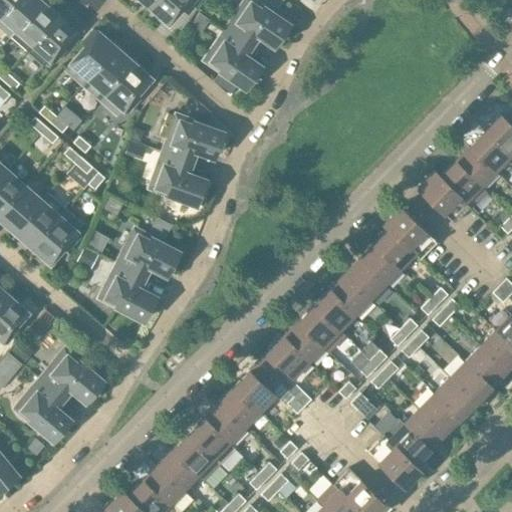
[(0,0),(0,19),(16,0),(0,0)]
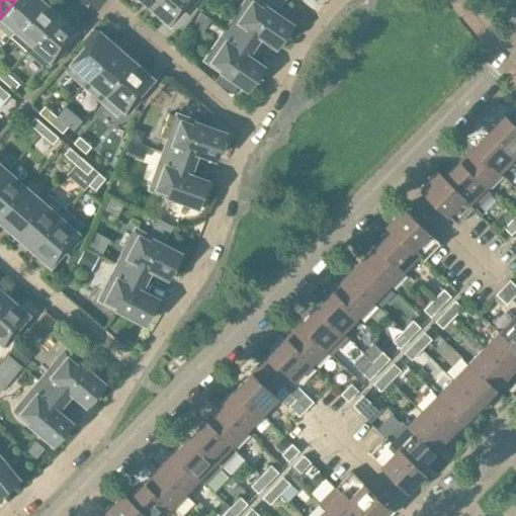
[(18,29),(19,30),(44,2),(40,0),(16,0),(0,19),(0,25),(12,37),(18,29)]
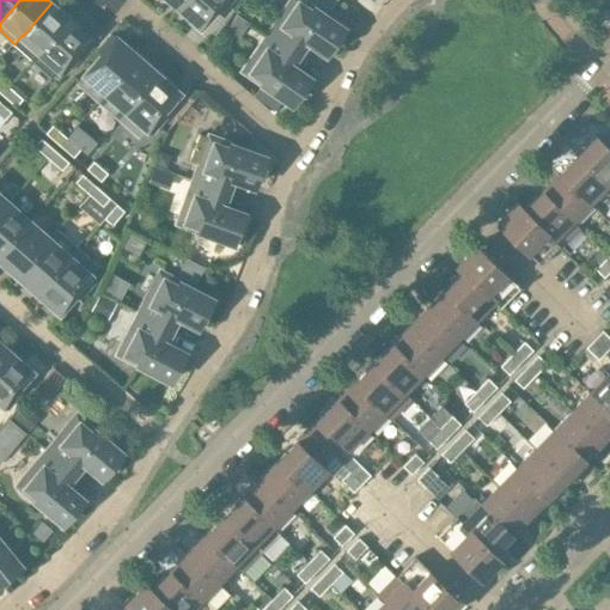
[(181,11),(189,0),(171,0),(182,8),(180,11),(181,11)]
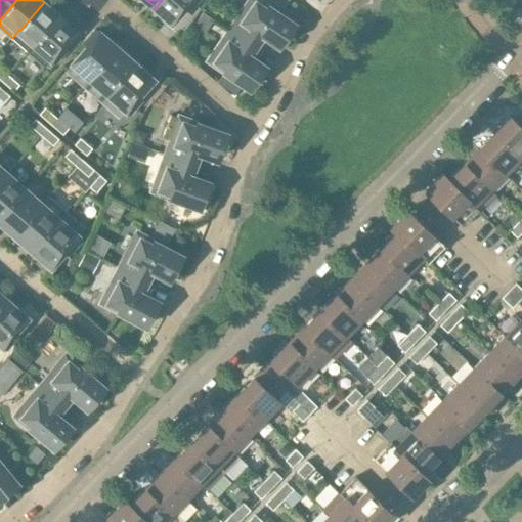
[(162,0),(155,9),(165,18),(167,17),(174,24),(188,7),(192,10),(201,0),(162,0)]
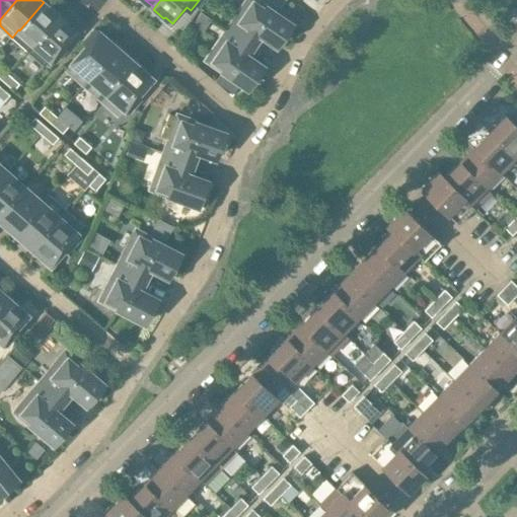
[(250,0),(231,30),(254,46),(262,34),(279,47),(292,26),(253,0),(250,0)]
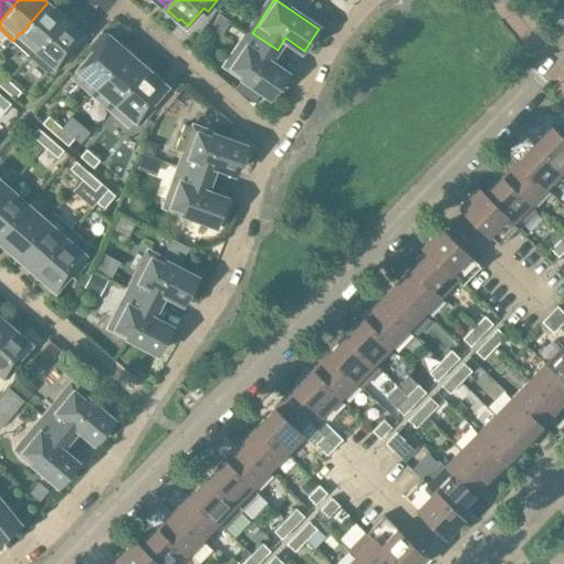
[(292,0),(292,1),(307,11),(314,0),(292,0)]
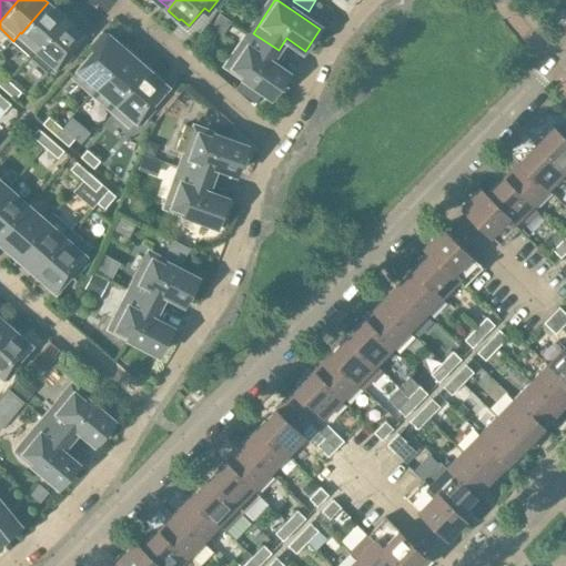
[(21,33),(39,49),(66,19),(56,9),(53,11),(47,6),(49,3),(48,2),(21,33)]
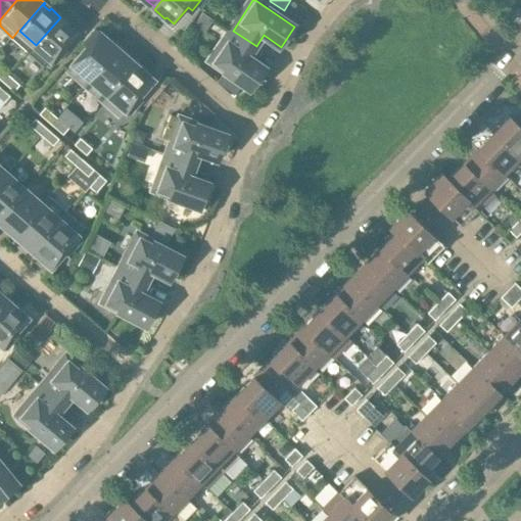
[(203,11),(192,26),(203,34),(215,19),(203,11)]
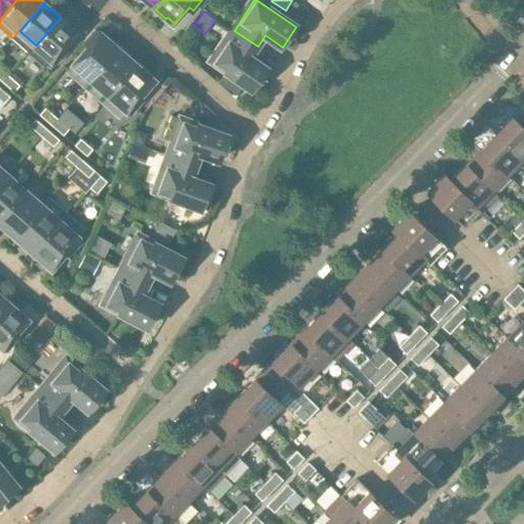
[(62,17),(61,17),(36,45),(58,64),(68,51),(64,48),(77,34),(60,20),(62,17)]
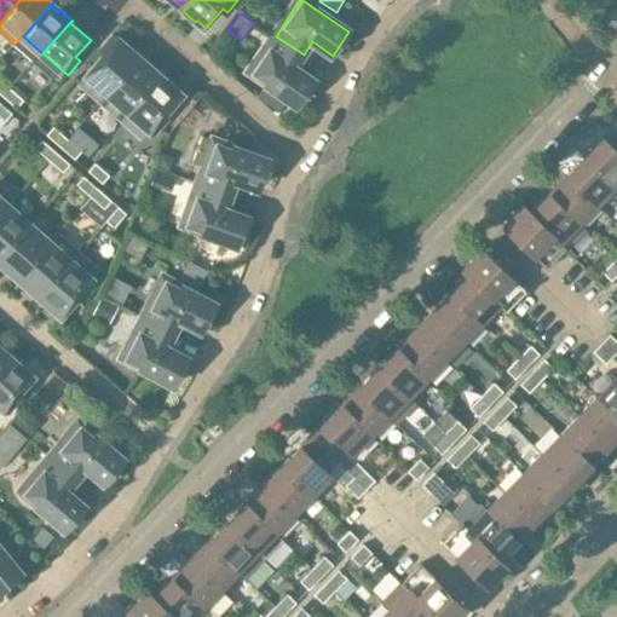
[(294,68),(304,55),(276,36),(251,74),(299,107),(315,82),(294,68)]
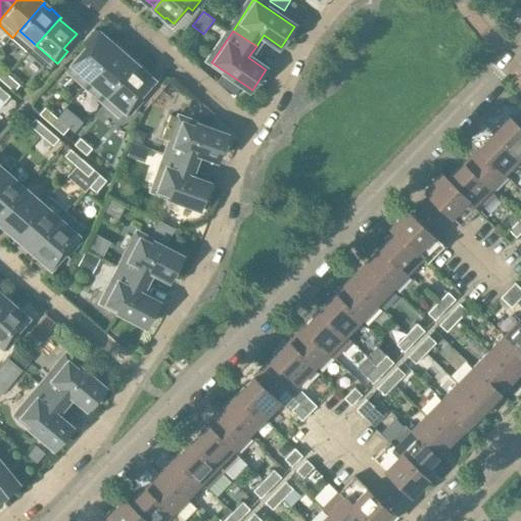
[(86,87),(120,49),(119,48),(117,50),(96,32),(86,43),(90,46),(67,72),(86,87)]
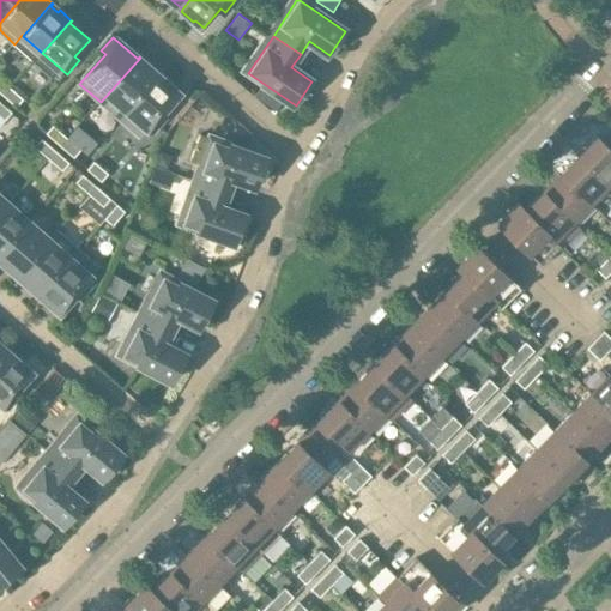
[(101,102),(121,120),(161,76),(159,74),(158,77),(151,71),(152,68),(140,58),(101,102)]
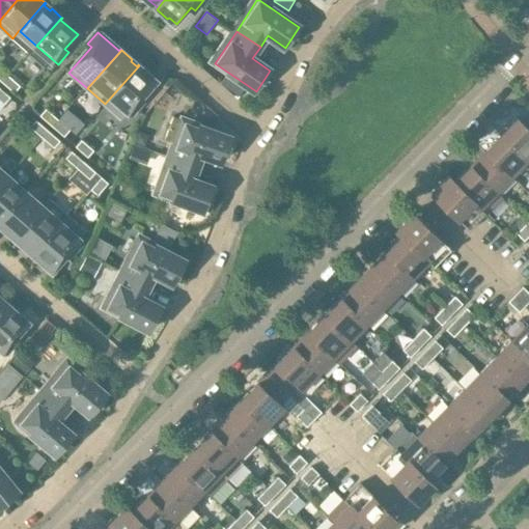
[(139,65),(105,104),(123,120),(130,113),(134,116),(148,100),(144,96),(156,83),(148,77),(150,75),(139,65)]
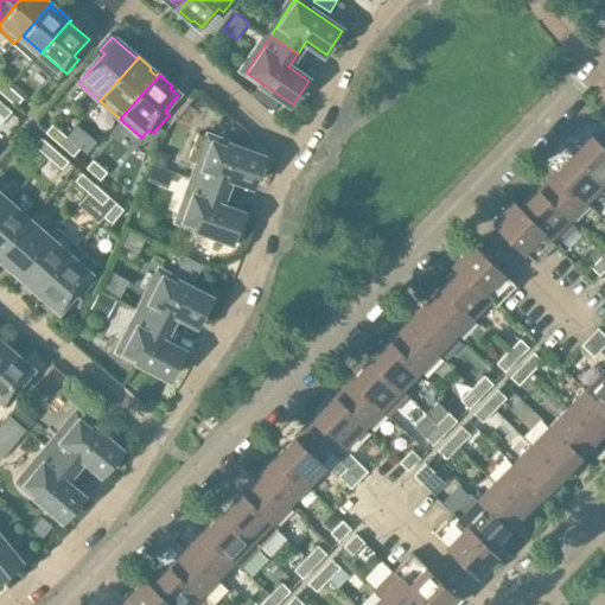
[(0,91),(4,95),(11,88),(0,77),(0,91)]
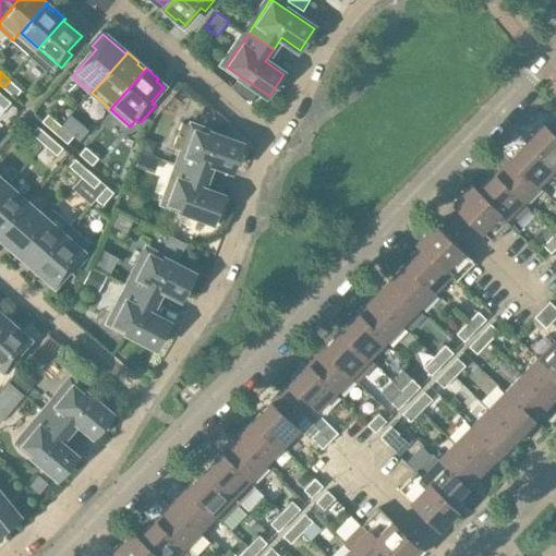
[(23,92),(10,81),(3,87),(16,98),(23,92)]
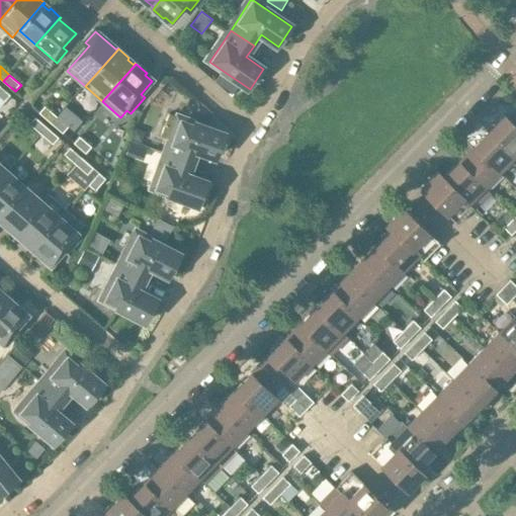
[(11,95),(0,85),(0,97),(6,102),(11,95)]
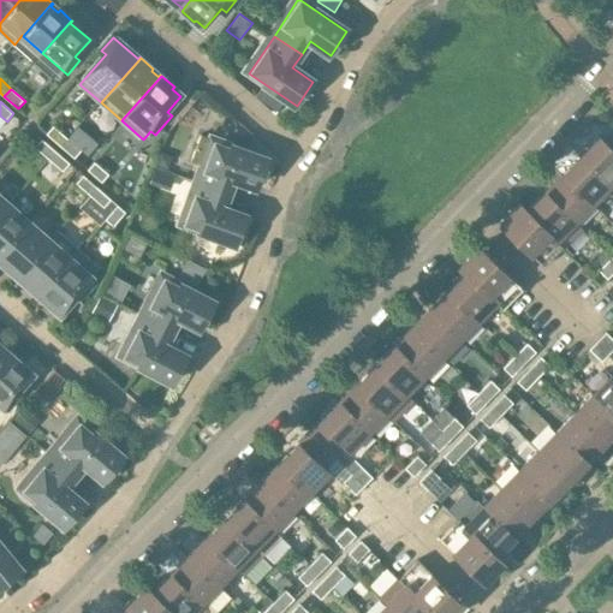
[(61,147),(69,140),(55,128),(48,136),(61,147)]
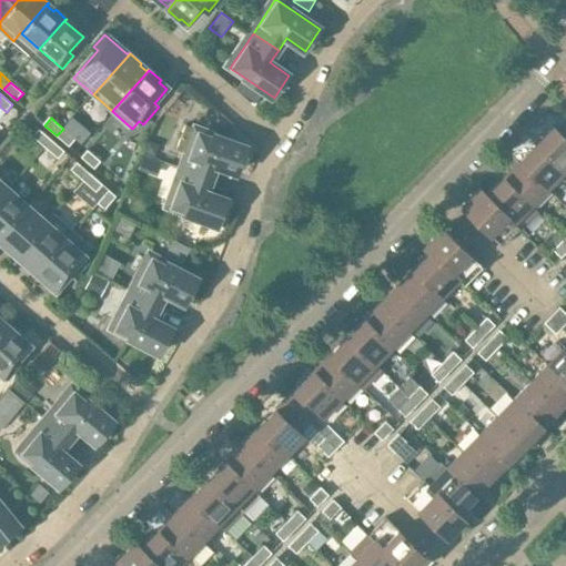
[(73,119),(64,129),(77,140),(82,144),(91,134),(73,119)]
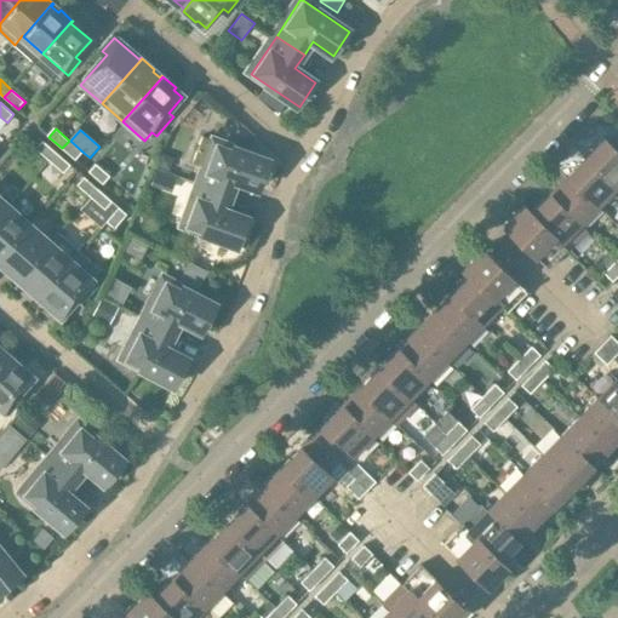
[(199,184),(232,196),(236,181),(259,189),(270,162),(204,138),(194,165),(205,169),(199,184)]
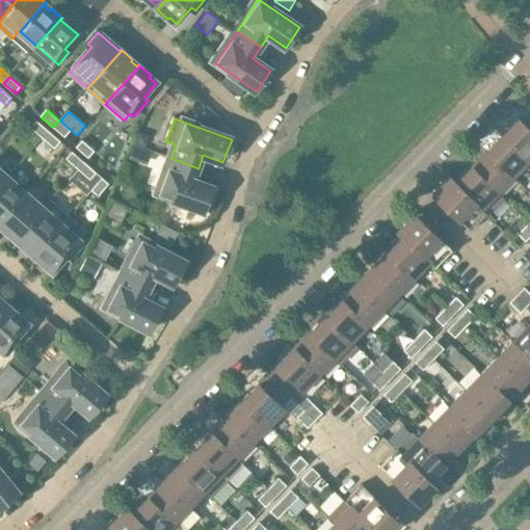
[(503,135),(529,161),(529,123),(527,126),(520,118),(503,135)]
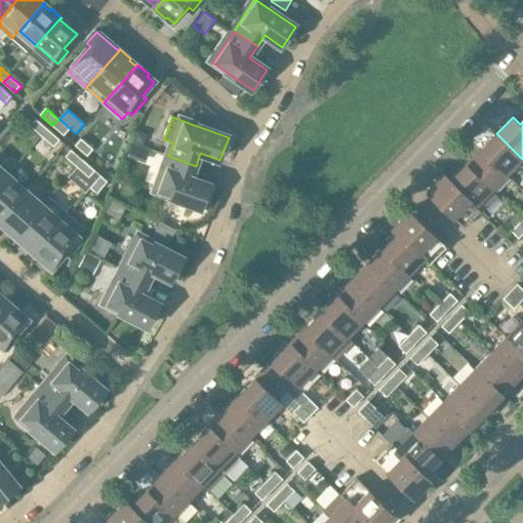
[(59,119),(58,119),(52,125),(65,135),(71,129),(59,119)]
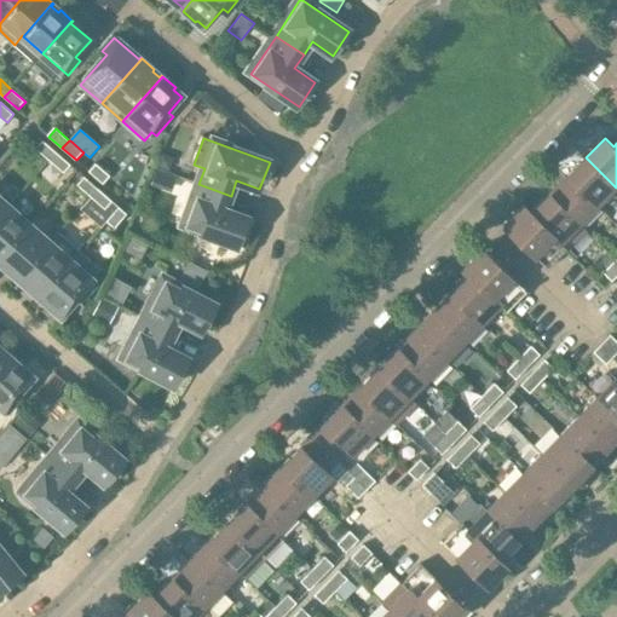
[(51,161),(57,154),(44,142),(36,150),(51,161)]
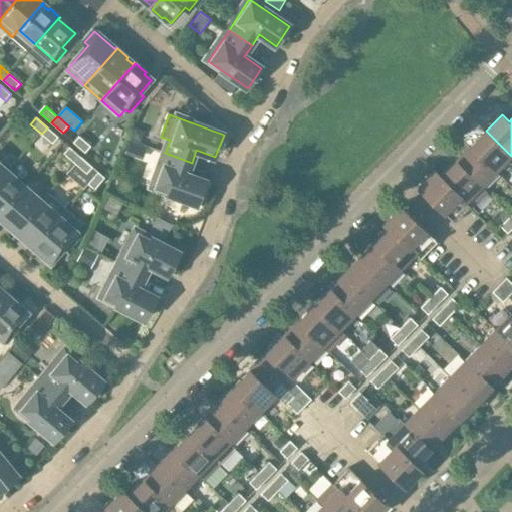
[(59,138),(47,128),(42,134),(53,144),(59,138)]
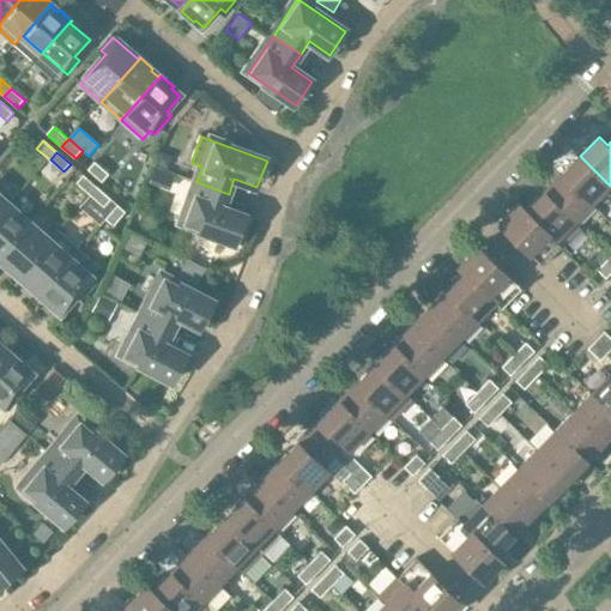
[(580,156),(562,175),(592,205),(610,186),(580,156)]
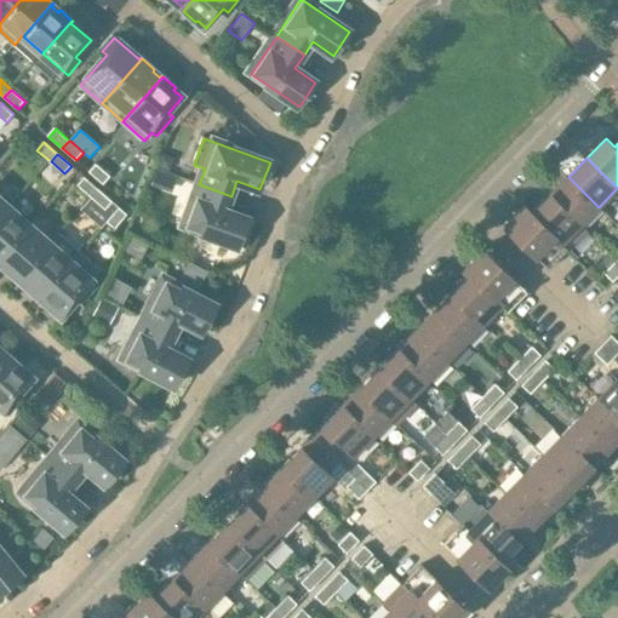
[(97,165),(90,172),(104,184),(112,177),(97,165)]
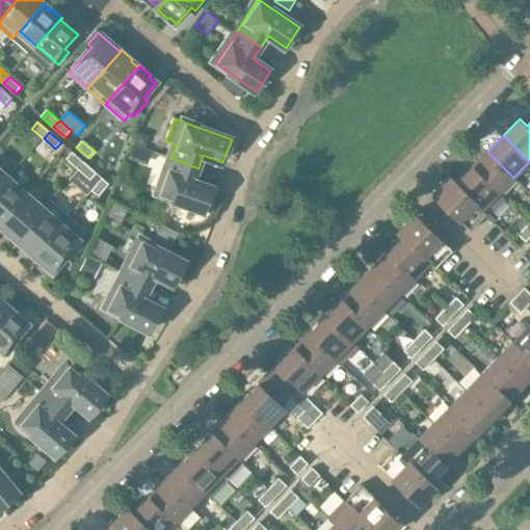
[(487,152),(472,167),(504,200),(504,199),(499,192),(513,178),(487,152)]
